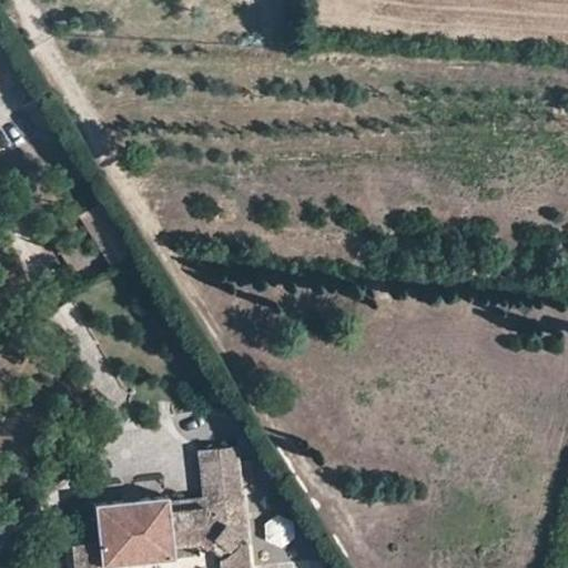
[(44,88),(38,92),(41,98),(49,94),(44,88)]
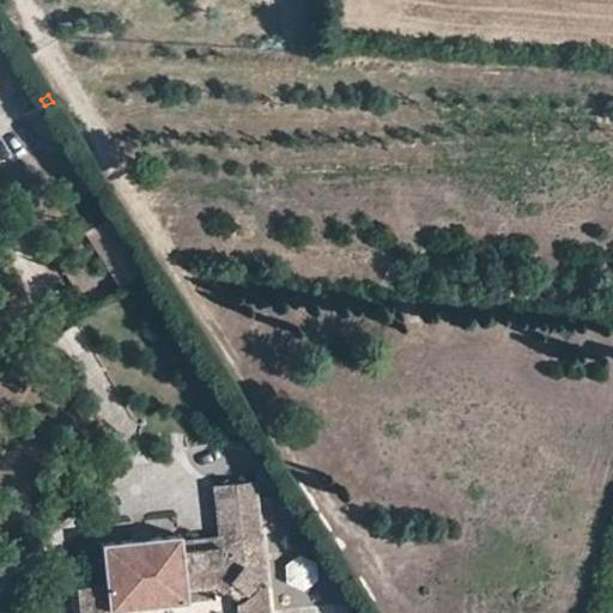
[(271,612),(256,486),(213,490),(219,542),(183,546),(182,539),(110,547),(114,589),(87,593),(89,612),(119,612),(189,605),(188,596),(216,593),(222,599),(226,595),(240,607),(237,610),(237,612),(271,612)]
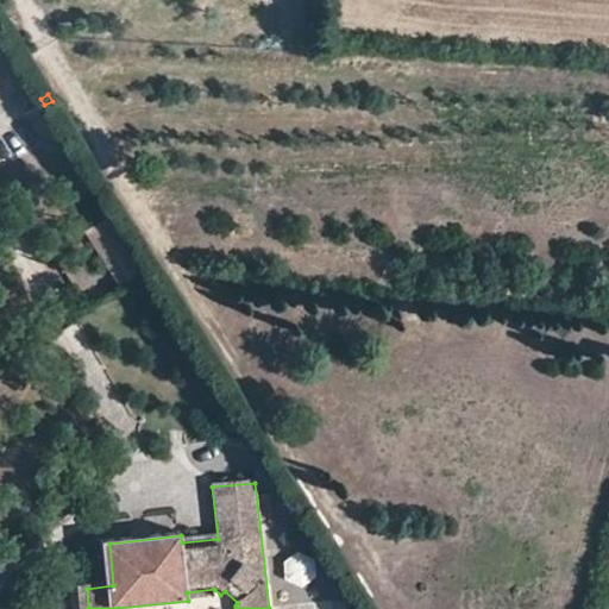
[(300,552),(284,563),(287,581),(302,589),(318,579),(315,560),(300,552)]
